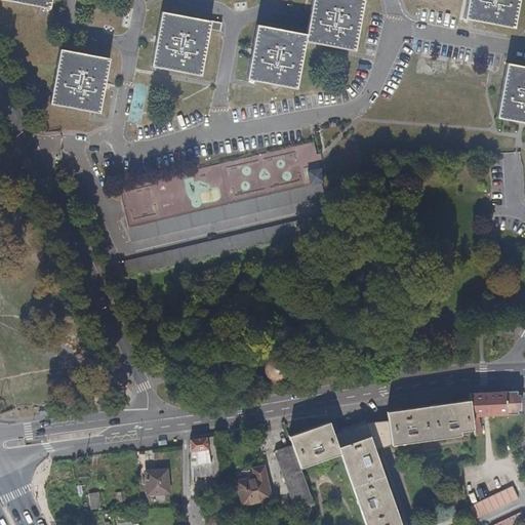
[(2,0),(50,9),(51,0),(2,0)]
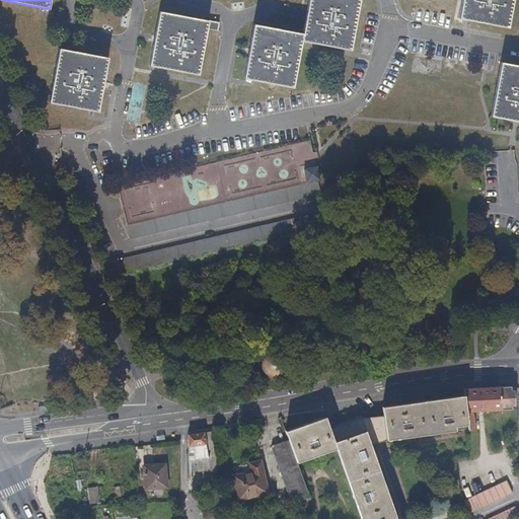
[(308,0),(303,33),(302,42),(350,51),(360,0),(308,0)]
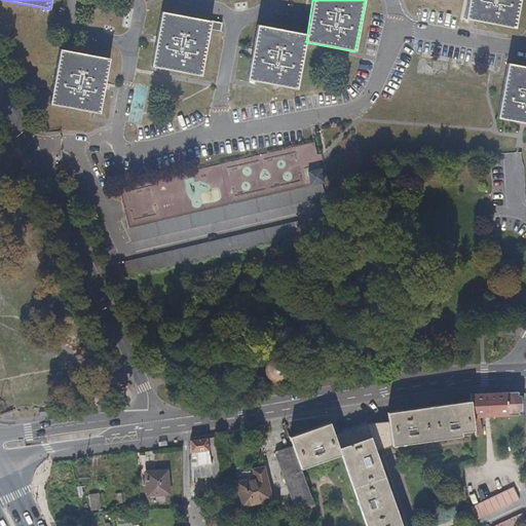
[(468,0),(465,20),(515,29),(520,0),(468,0)]
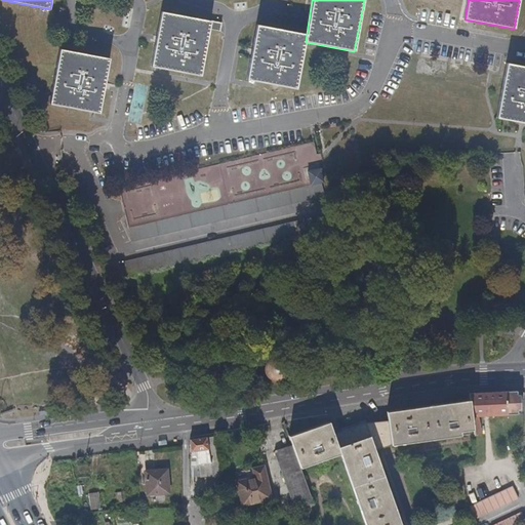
[(201,76),(210,30),(220,32),(221,23),(161,11),(151,67),(201,76)]
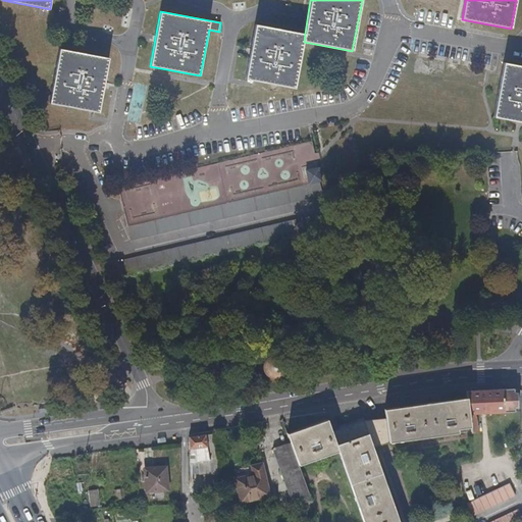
[(295,89),(304,42),(305,34),(256,24),(245,80),(295,89)]
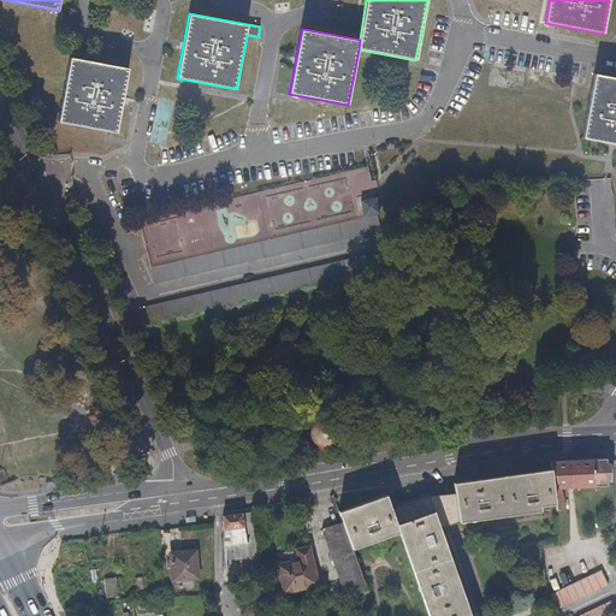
[(117,132),(129,69),(71,58),(59,123),(117,132)]
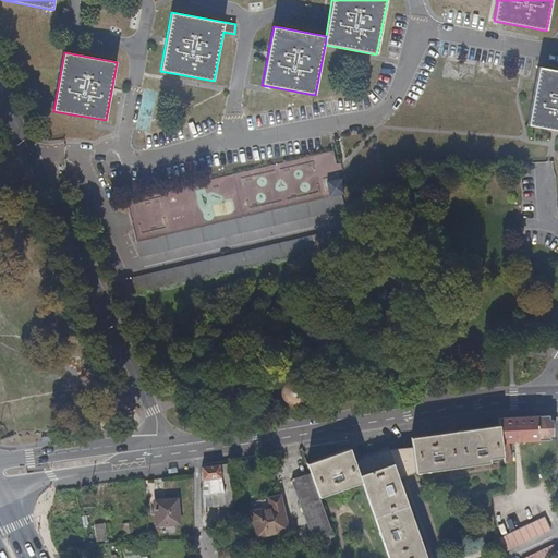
[(528,125),(557,131),(557,70),(538,67),(528,125)]
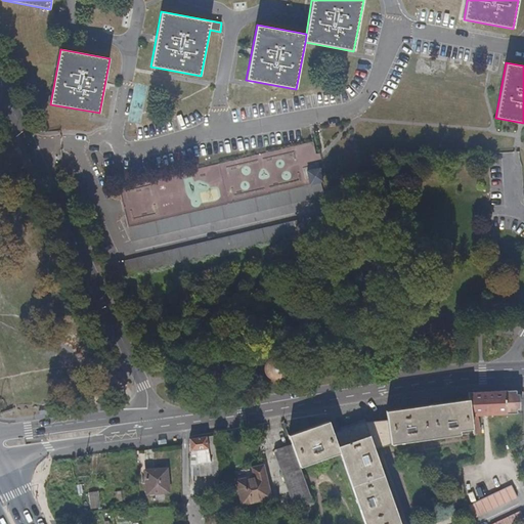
[(128,228),(320,182),(323,182),(320,170),(316,154),(313,141),(119,187),(128,228)]
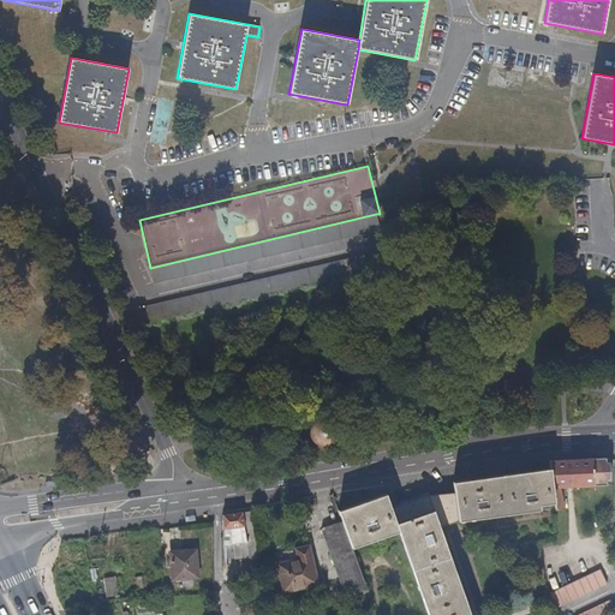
[(154,284),(381,231),(380,230),(376,214),(150,268),(154,281),(154,284)]
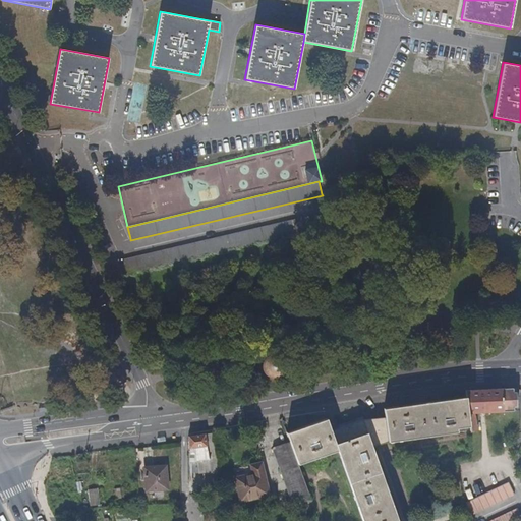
[(125,275),(330,227),(327,213),(121,261),(125,275)]
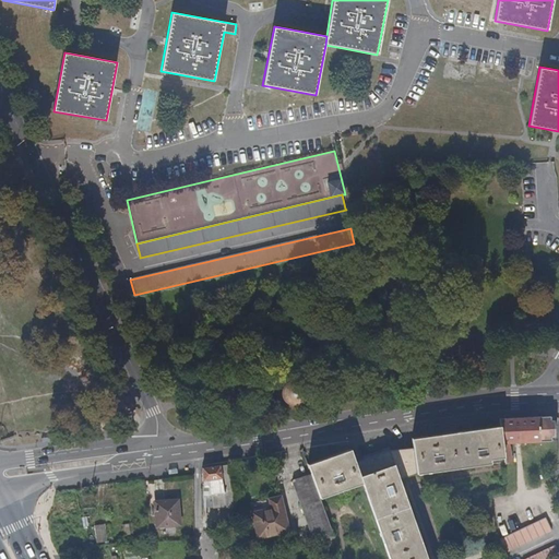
[(305,397),(305,392),(305,390),(302,385),(300,383),(297,382),(294,381),(289,382),(286,383),(285,385),(284,387),(282,389),(282,392),(282,395),(283,399),(285,402),(288,404),(292,405),(297,404),(300,403),(302,401),(305,397)]
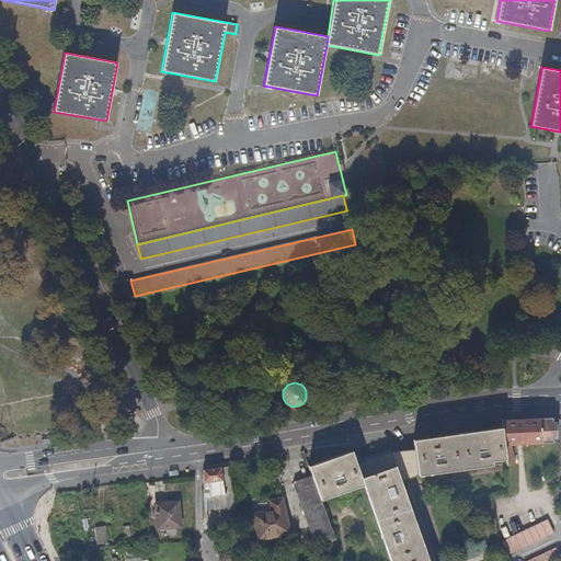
[(553,443),(552,418),(540,419),(541,443),(553,443)]
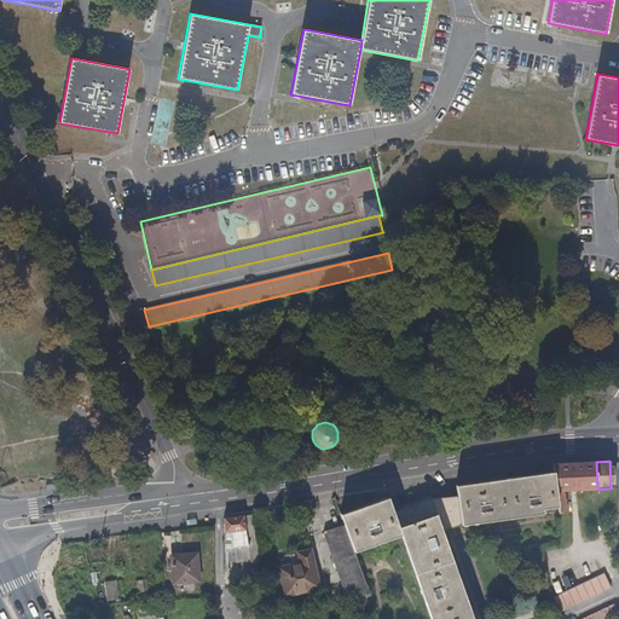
[(597,489),(596,462),(553,464),(554,472),(559,507),(560,513),(567,513),(566,502),(563,490),(597,489)]
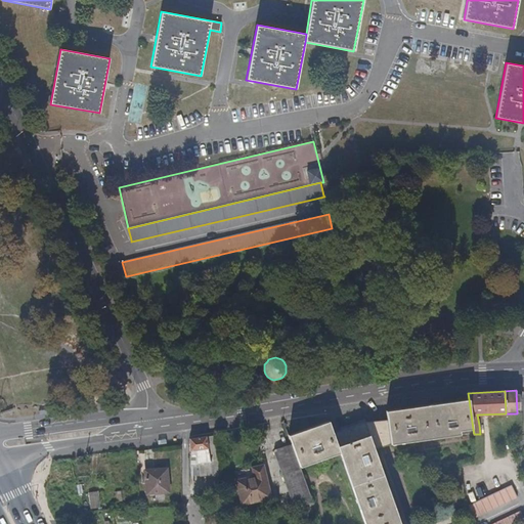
[(300,467),(340,453),(364,523),(400,523),(375,449),(383,446),(391,444),(460,434),(460,431),(473,429),(469,399),(386,410),(387,420),(375,421),(365,422),(334,434),(329,421),(289,435),(292,444),(300,467)]
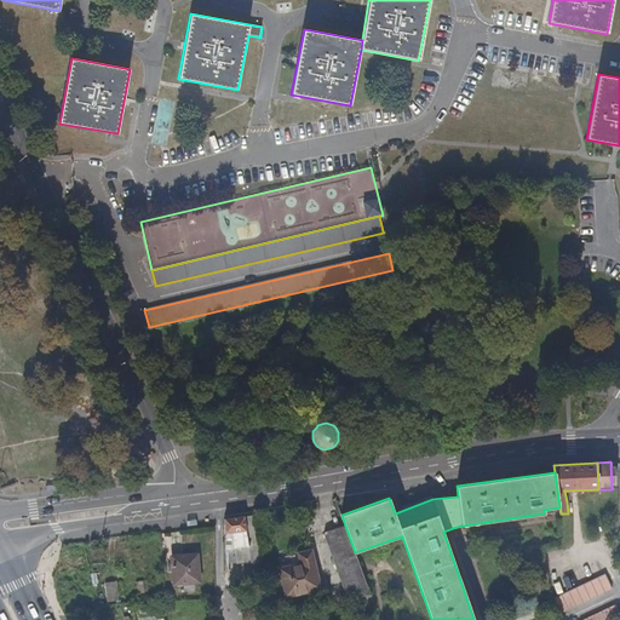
[(405,510),(431,499),(432,499),(431,497),(403,506),(405,510)]
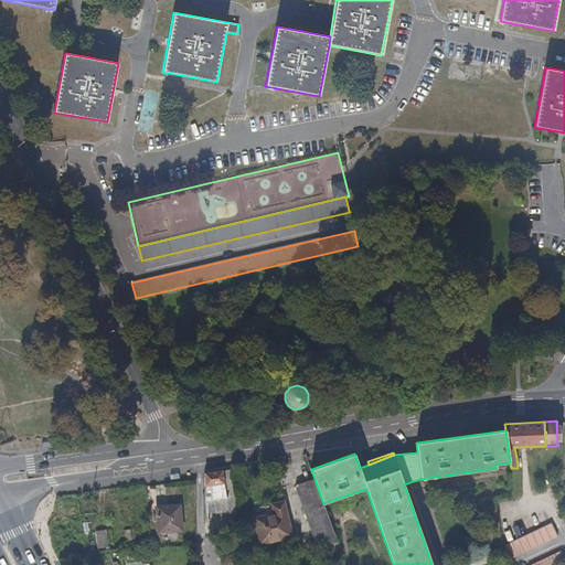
[(236,512),(231,470),(231,469),(204,473),(205,487),(205,513),(220,513),(221,526),(231,525),(237,525),(236,512)]
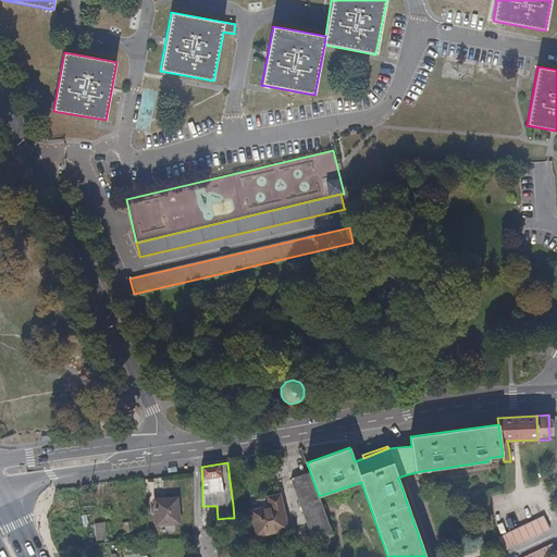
[(319,496),(310,472),(292,479),(313,541),(317,540),(320,547),(335,542),(319,496)]
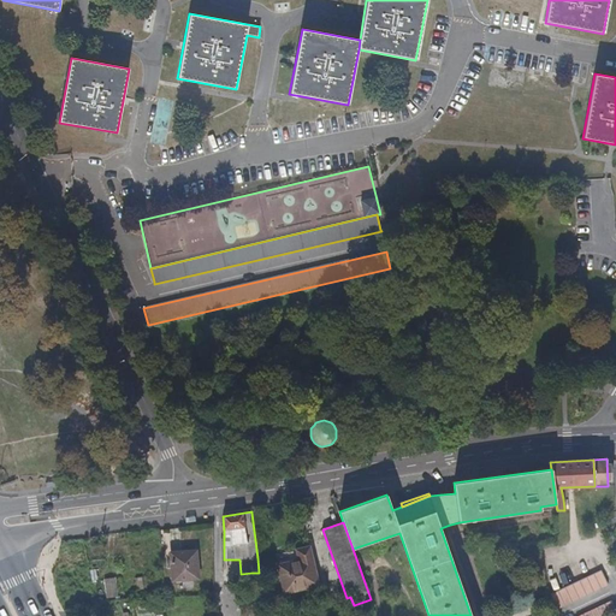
[(319,586),(309,546),(296,550),(297,560),(277,564),(284,594),(319,586)]
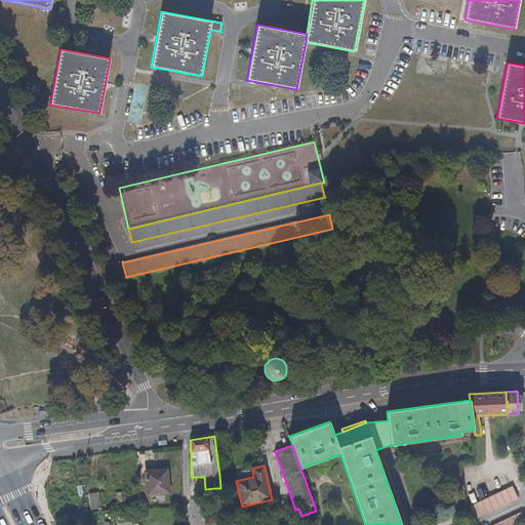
[(169,493),(167,470),(145,471),(147,495),(169,493)]
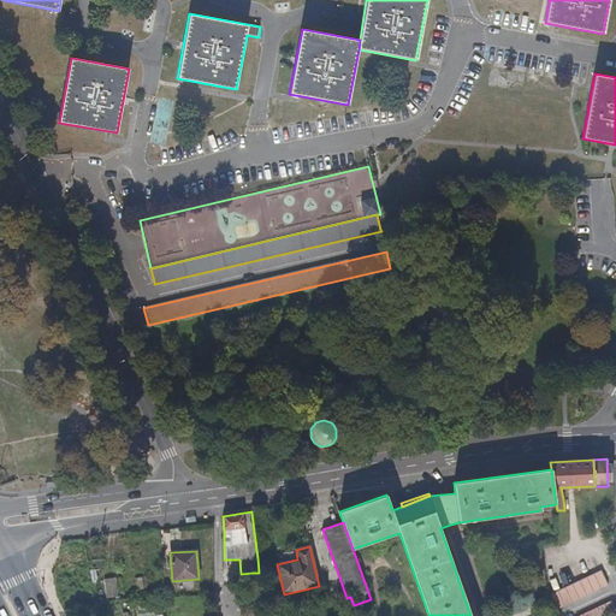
[(555,610),(608,585),(605,580),(600,570),(550,594),(551,603),(555,610)]
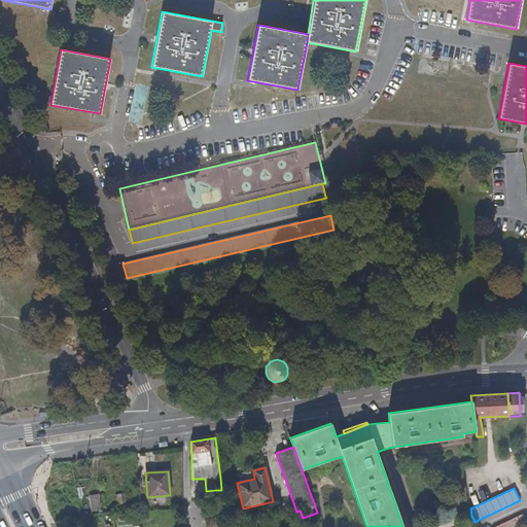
[(102,511),(99,494),(89,495),(92,513),(102,511)]
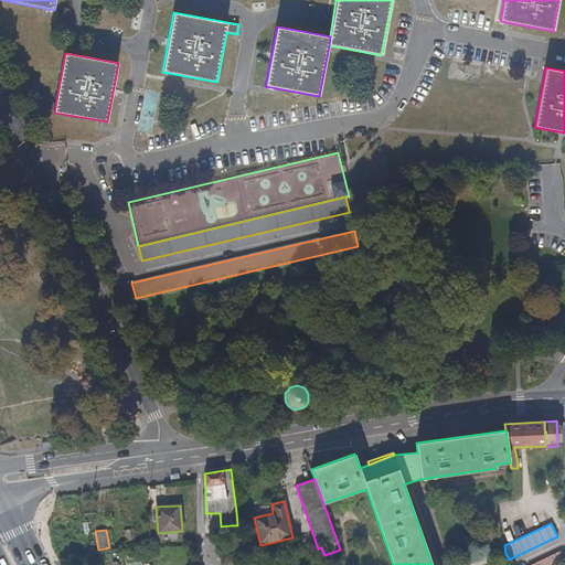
[(564,564),(564,557),(562,551),(530,564),(564,564)]
